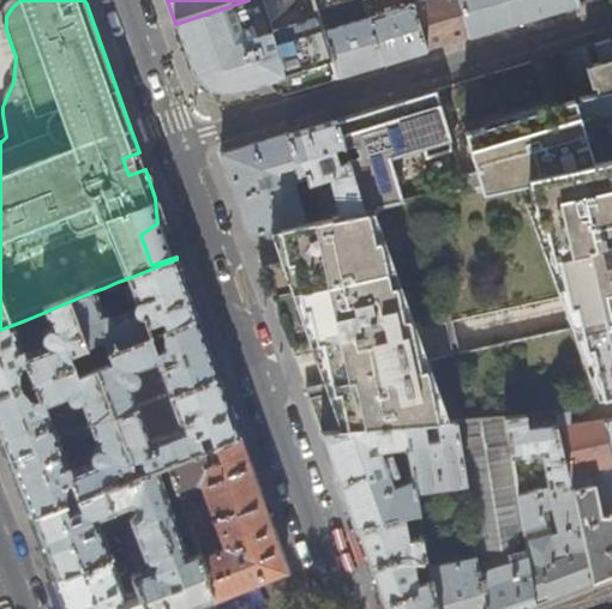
[(341,80),(327,34),(319,13),(315,0),(249,0),(175,24),(183,41),(186,53),(203,100),(214,103),(223,103),(226,102),(225,98),(267,85),(273,84),(274,86),(280,91),(286,94),(295,94),(341,80)]
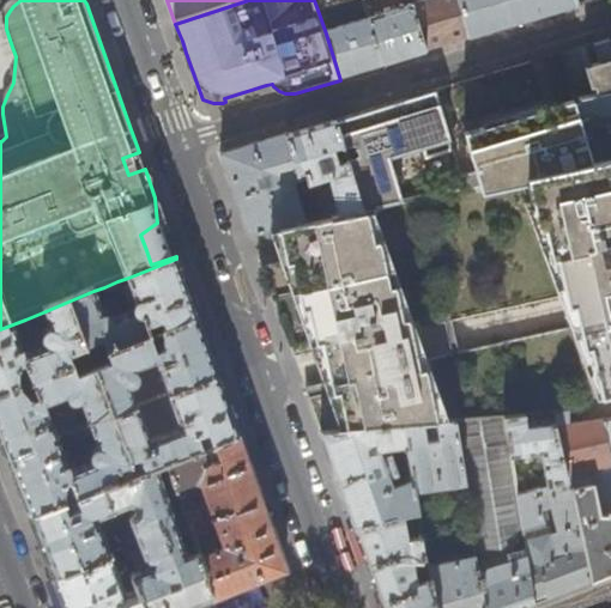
[(314,0),(319,13),(358,0),(314,0)]
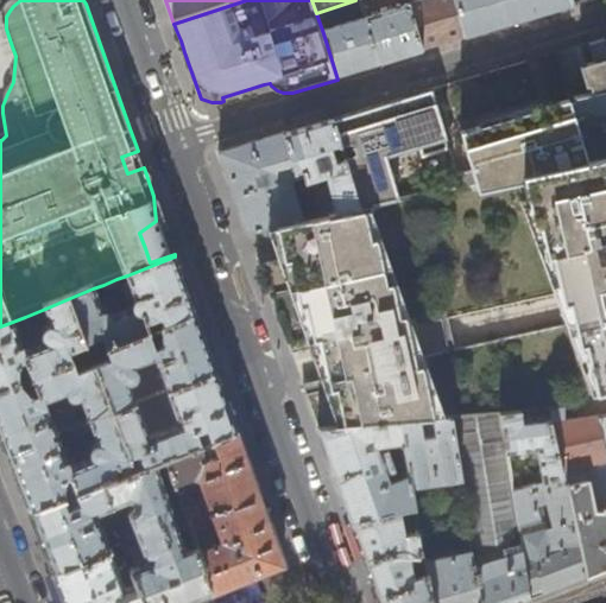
[(372,5),(363,7),(382,67),(399,61),(447,48),(469,40),(458,0),(436,0),(417,6),(415,0),(406,0),(403,1),(405,10),(376,18),(372,5)]
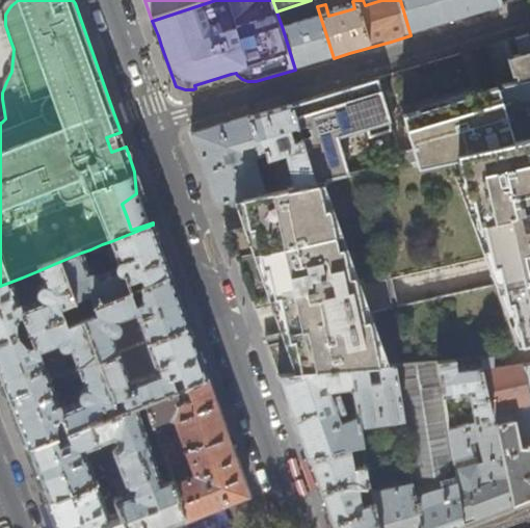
[(500,0),(400,0),(411,35),(454,23),(503,8),(500,0)]
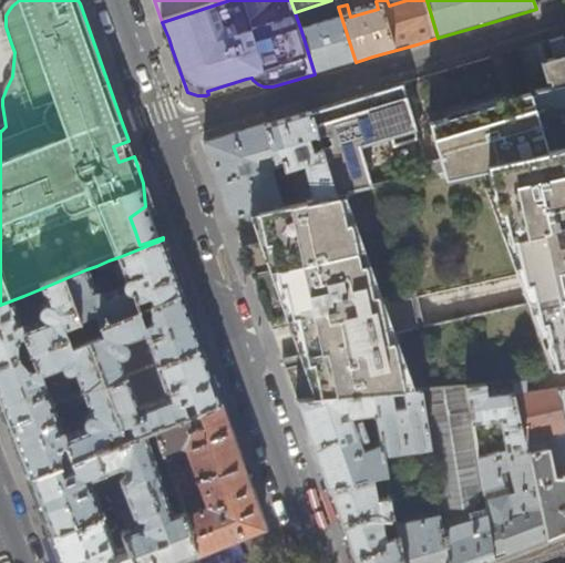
[(533,0),(536,9),(557,3),(555,0),(533,0)]
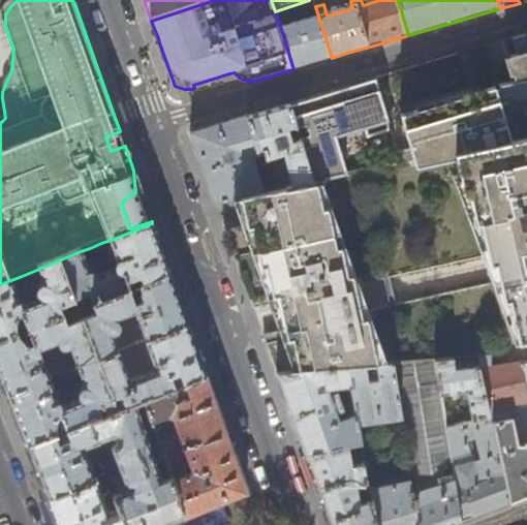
[(312,20),(281,29),(293,69),(310,64),(332,58),(315,6),(308,8),(312,20)]
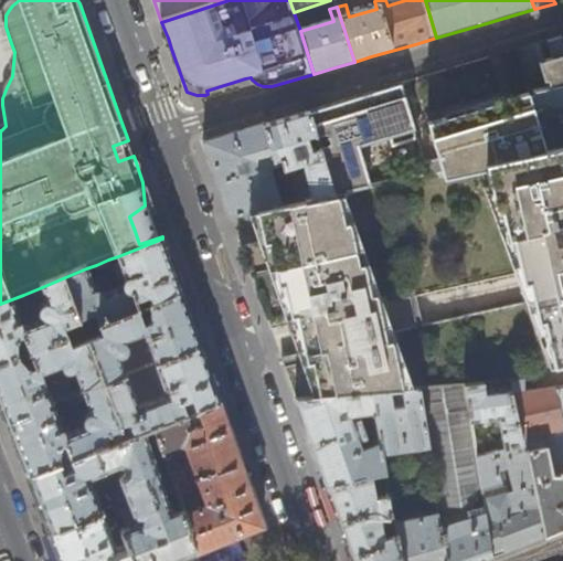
[(555,88),(530,95),(548,151),(562,148),(562,41),(548,45),(552,62),(543,64),(548,82),(553,81),(555,88)]
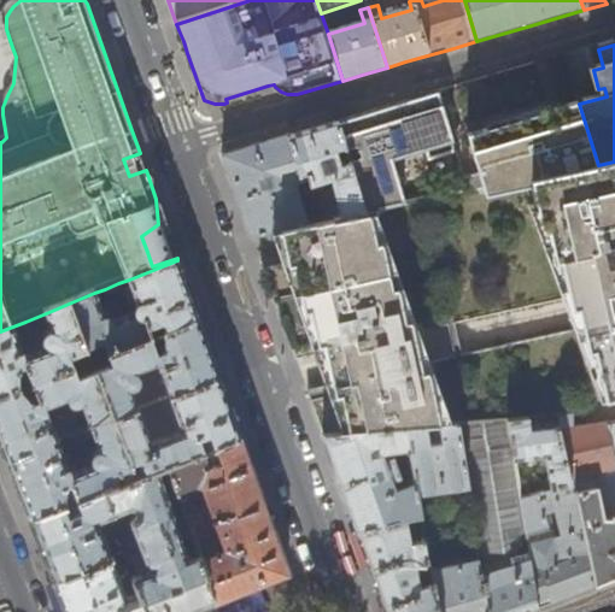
[(386,111),(340,125),(347,151),(352,166),(368,215),(408,206),(398,175),(431,165),(427,154),(454,146),(438,96),(386,111)]
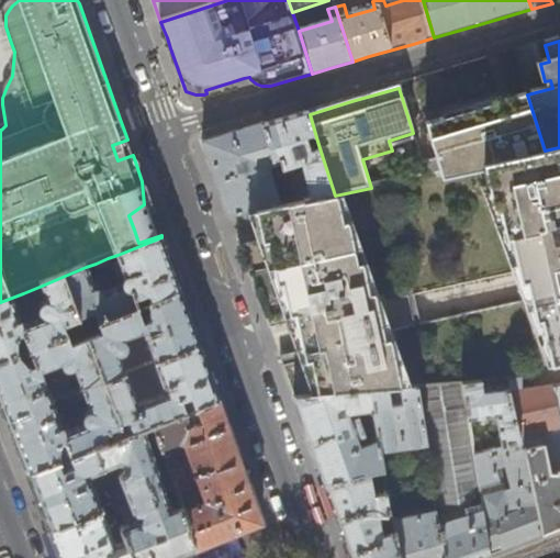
[(559,147),(545,151),(527,95),(469,113),(428,126),(443,175),(427,178),(427,177),(371,188),(335,196),(313,201),(281,208),(256,213),(259,227),(264,245),(242,248),(271,331),(298,325),(301,341),(304,356),(281,360),(295,400),(370,394),(370,393),(405,390),(417,389),(417,391),(463,387),(507,382),(523,381),(524,381),(522,371),(553,365),(559,364),(559,147)]
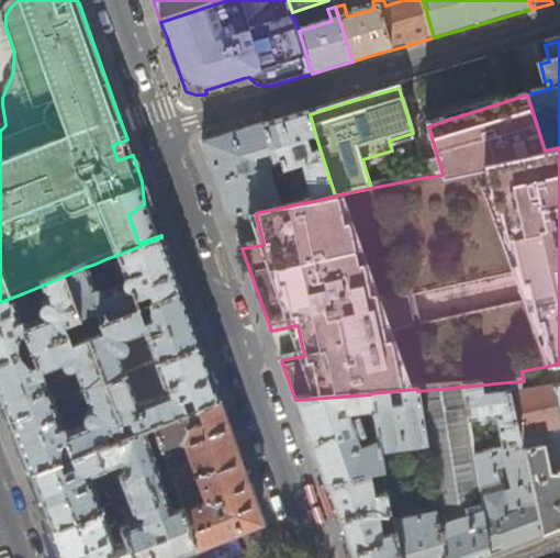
[(283,122),(265,127),(273,162),(281,159),(283,167),(284,170),(303,166),(313,201),(335,196),(321,152),(312,154),(308,140),(316,137),(310,114),(283,122)]
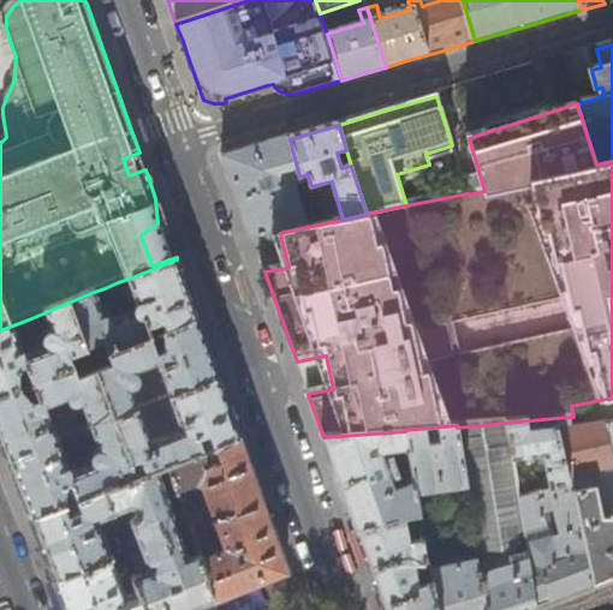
[(296,186),(310,183),(308,174),(299,177),(290,139),(256,149),(224,159),(245,217),(254,240),(280,233),(308,227),(296,186)]
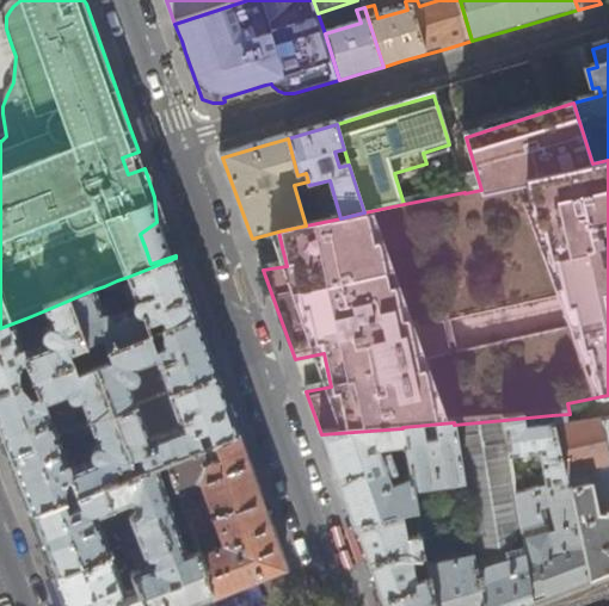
[(186,288),(176,258),(128,277),(131,286),(124,290),(131,305),(136,303),(135,307),(135,311),(112,321),(110,319),(104,317),(93,290),(71,300),(88,347),(90,350),(97,347),(102,356),(109,353),(197,317),(186,288)]
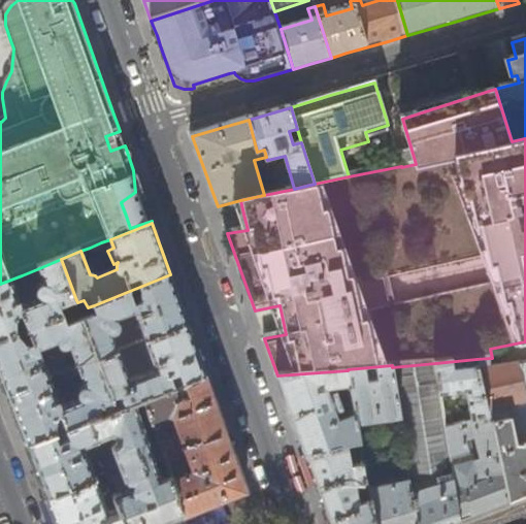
[(104,250),(101,242),(90,248),(93,254),(104,250)]
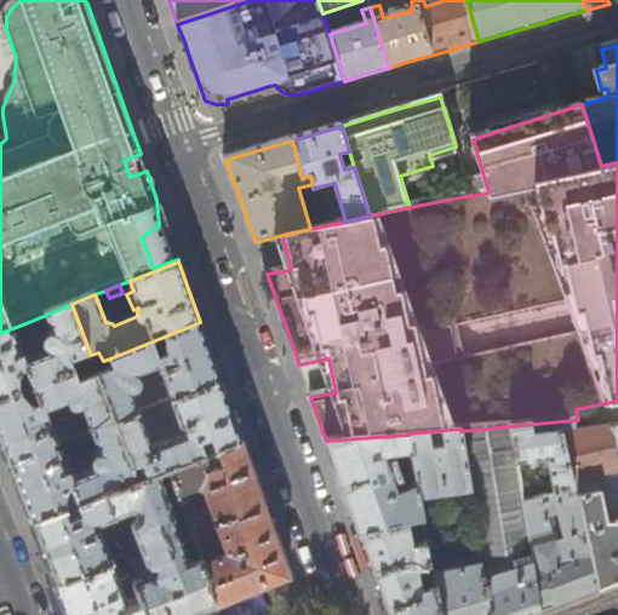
[(90,352),(72,304),(46,315),(55,337),(51,337),(49,338),(45,342),(45,348),(47,351),(50,352),(30,361),(27,365),(18,342),(30,337),(26,323),(0,333),(0,401),(75,372),(70,361),(90,352)]
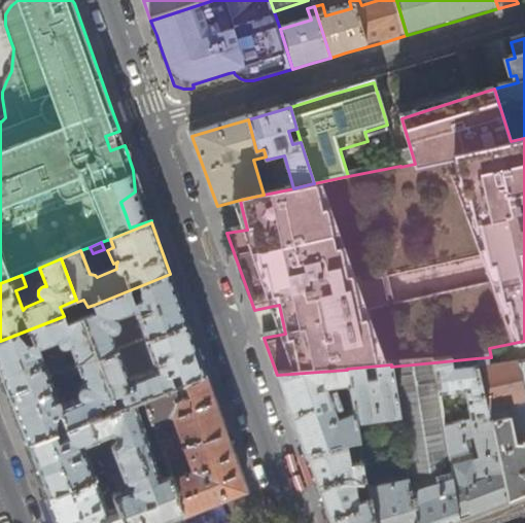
[(178,297),(170,274),(94,305),(97,312),(83,317),(100,360),(118,353),(111,333),(116,332),(119,327),(120,324),(119,322),(117,319),(133,313),(136,311),(148,342),(188,325),(178,297)]
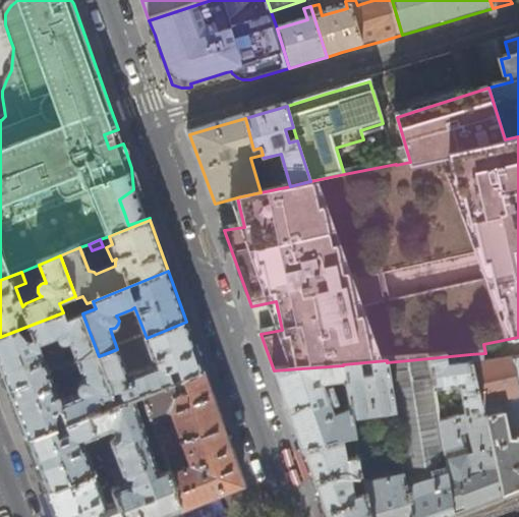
[(43,346),(59,340),(59,342),(60,344),(65,346),(68,346),(70,345),(71,344),(79,363),(99,356),(82,313),(66,321),(63,312),(0,337),(0,367),(1,370),(9,391),(51,375),(61,370),(56,357),(46,361),(39,345),(43,346)]
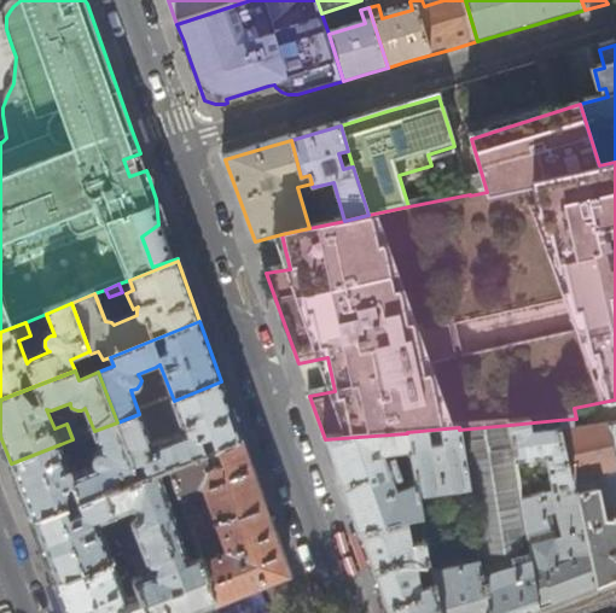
[(231,407),(221,381),(174,401),(163,404),(168,418),(175,421),(180,419),(184,428),(182,431),(184,436),(155,447),(146,426),(155,422),(150,409),(139,414),(117,422),(135,471),(140,482),(160,473),(172,470),(205,455),(218,450),(243,441),(231,407)]
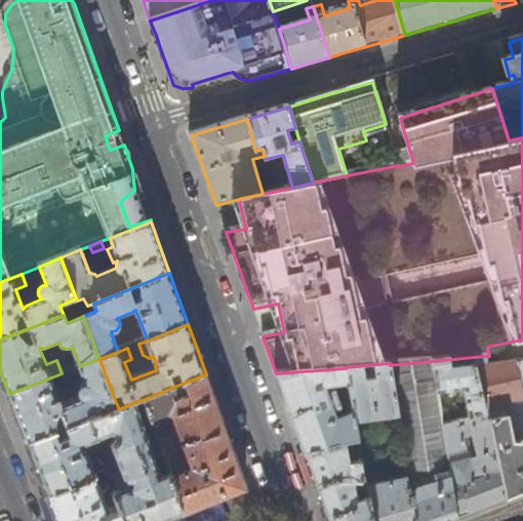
[(522,383),(518,363),(489,366),(488,356),(474,357),(476,377),(478,377),(485,409),(515,403),(521,433),(522,434),(522,383)]
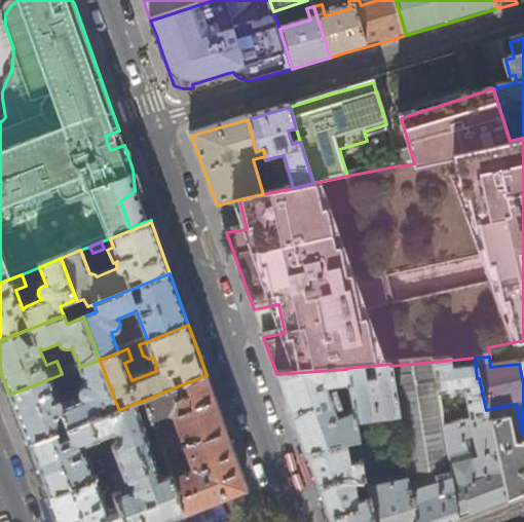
[(477,378),(475,358),(434,362),(439,396),(466,394),(471,417),(463,418),(464,423),(445,427),(459,521),(484,512),(495,507),(507,502),(489,425),(483,426),(482,420),(488,418),(486,410),(479,378),(477,378)]
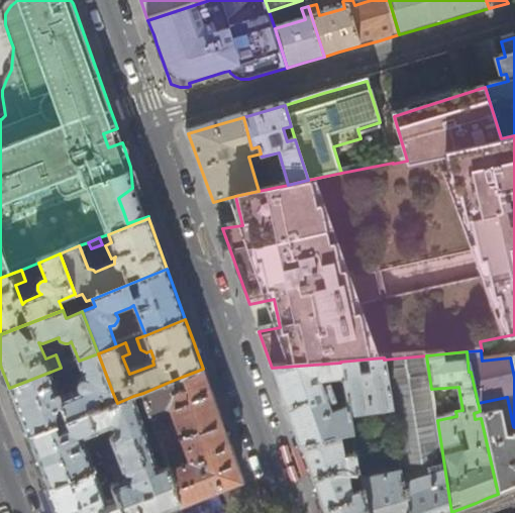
[(103,409),(99,400),(113,394),(98,353),(79,361),(87,382),(85,381),(83,382),(80,385),(79,390),(81,393),(65,400),(64,403),(50,372),(9,388),(16,408),(28,438),(90,413),(103,409)]
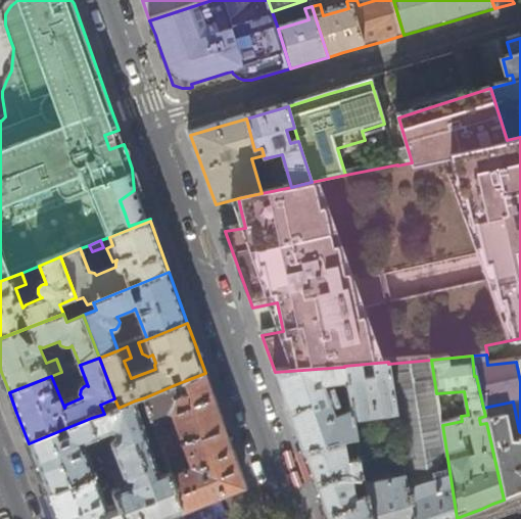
[(436,393),(431,360),(388,364),(396,414),(405,462),(413,518),(457,518),(442,425),(436,393)]
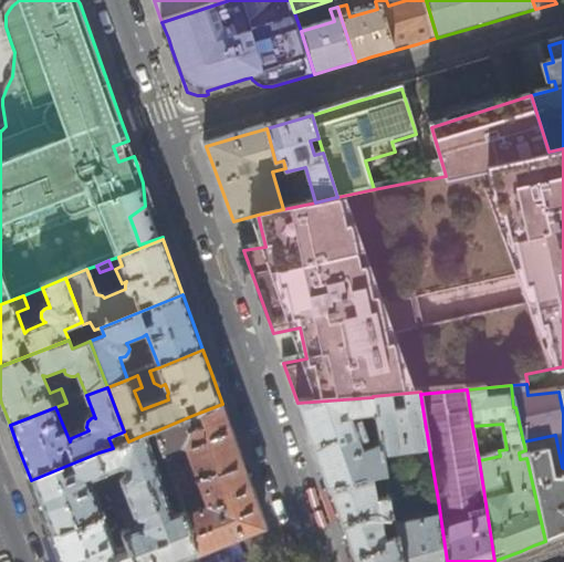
[(429,448),(420,394),(420,392),(408,393),(373,396),(373,397),(377,423),(382,447),(383,456),(429,448)]
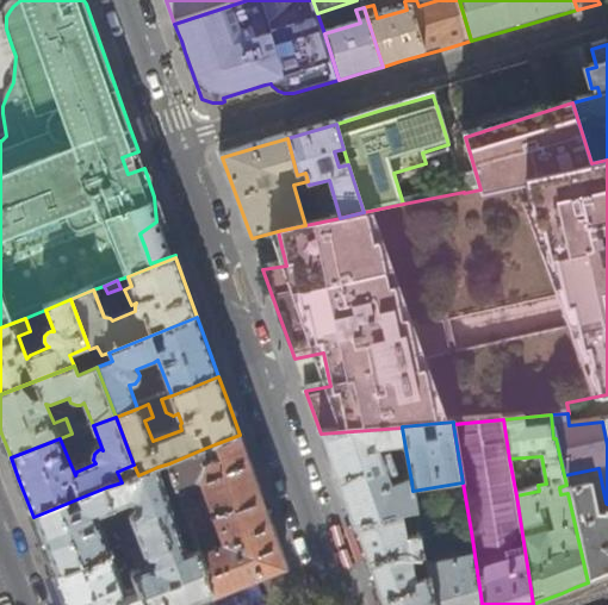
[(407,455),(402,428),(321,434),(334,471),(355,529),(415,513),(417,513),(413,491),(411,481),(390,488),(386,478),(396,474),(390,457),(407,455)]
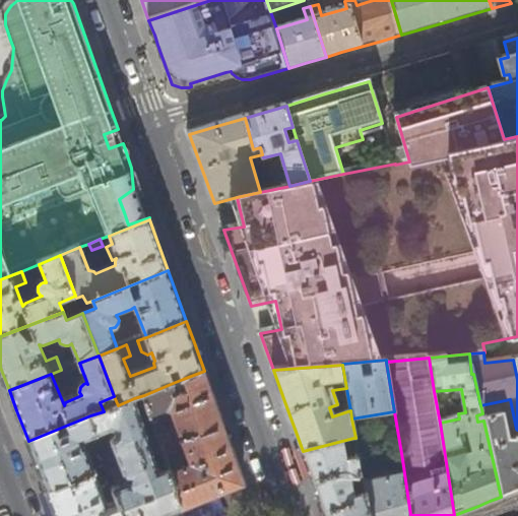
[(223,425),(204,371),(183,379),(188,392),(178,396),(173,383),(144,395),(156,432),(164,428),(163,423),(174,416),(187,454),(166,461),(169,471),(182,511),(210,500),(246,487),(223,425)]
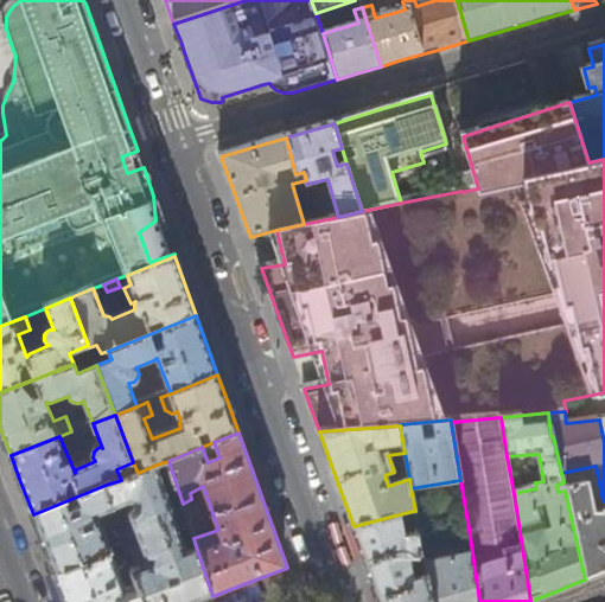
[(186,554),(157,465),(138,473),(121,480),(106,485),(115,508),(131,503),(138,504),(138,507),(140,511),(140,512),(138,512),(133,518),(150,559),(157,561),(155,567),(148,565),(134,571),(138,581),(145,601),(199,601),(212,596),(197,550),(186,554)]
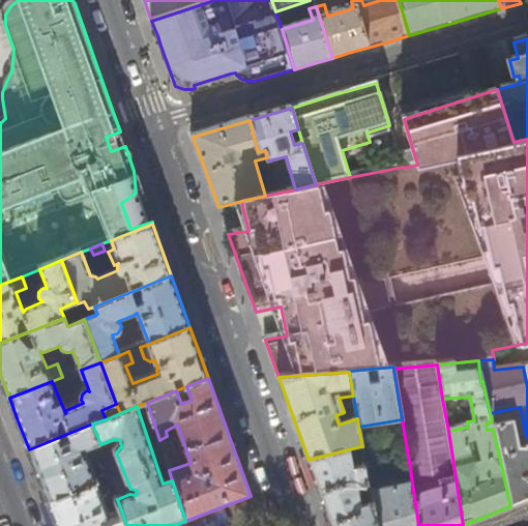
[(493,428),(493,429),(510,506),(527,499),(527,448),(521,449),(514,422),(493,428)]
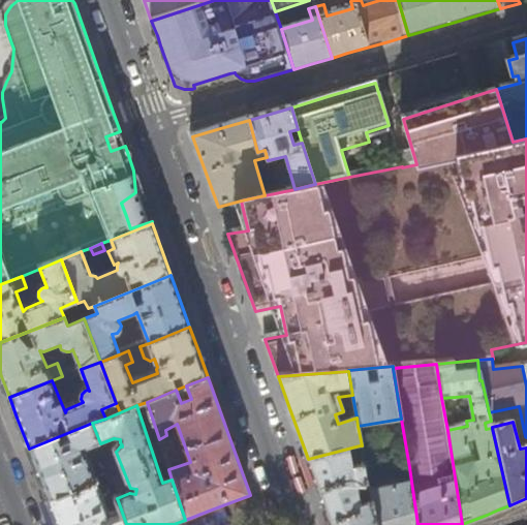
[(85,451),(100,443),(92,423),(29,449),(36,468),(50,501),(98,482),(85,451)]
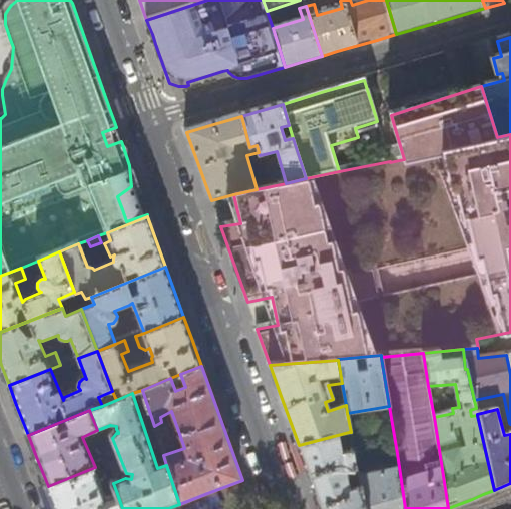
[(353,452),(349,432),(299,445),(316,494),(321,508),(364,508),(362,490),(350,493),(345,474),(357,471),(355,468),(352,452),(353,452)]
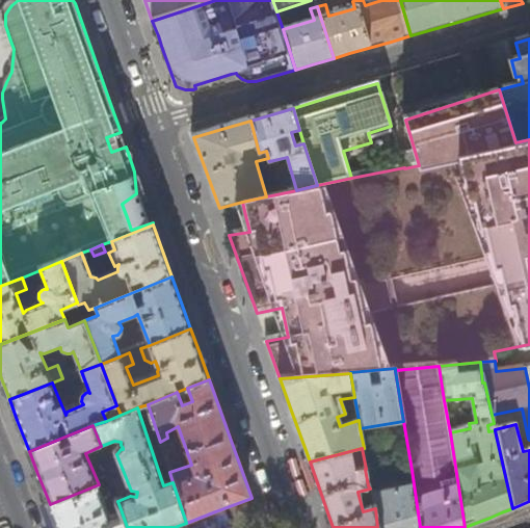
[(372,494),(375,508),(377,527),(420,527),(412,470),(380,477),(382,492),(372,494)]
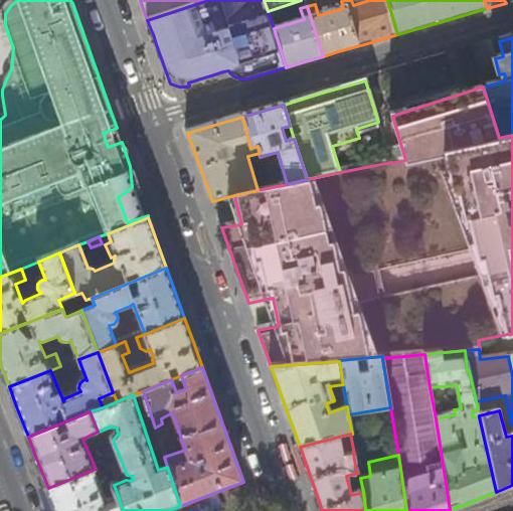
[(105,497),(96,469),(48,488),(56,510),(123,510),(117,493),(105,497)]
